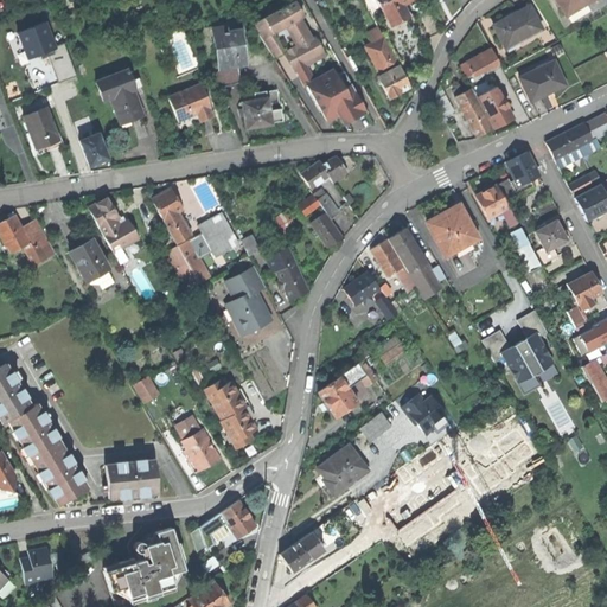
[(408,14),(402,5),(407,2),(411,0),(376,0),(384,14),(385,14),(390,24),(408,14)]
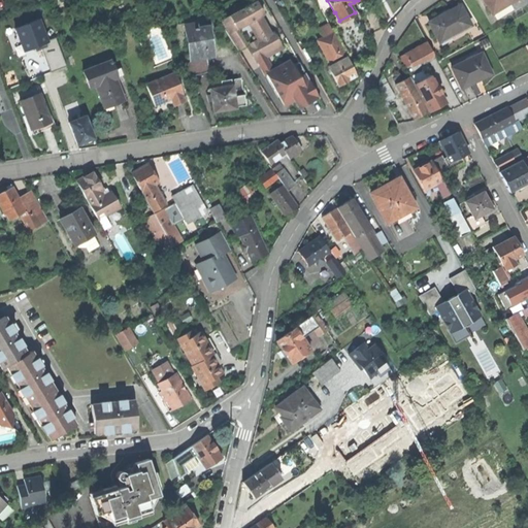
[(483,0),(492,14),(509,3),(514,0),(483,0)]
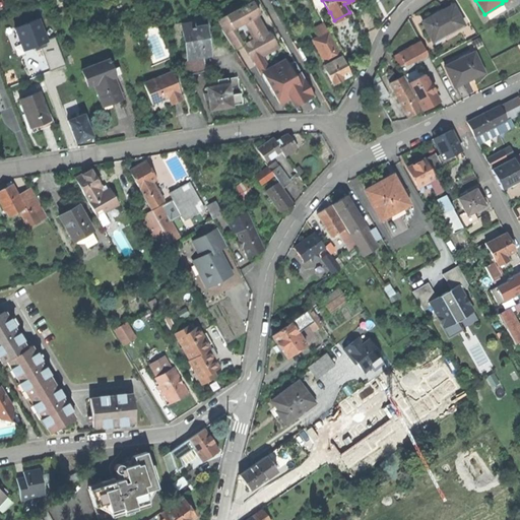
[(245,23),(257,17),(249,3),(226,15),(235,29),(245,23)]
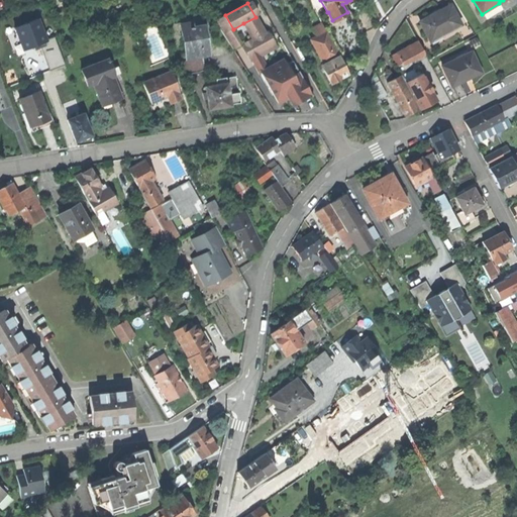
[(501,7),(499,3),(482,14),(484,18),(501,7)]
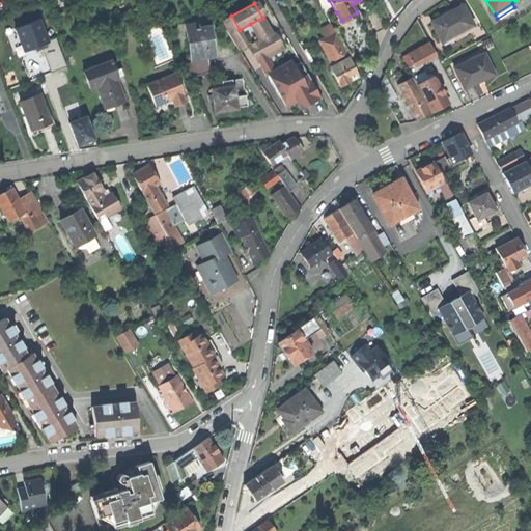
[(442,42),(473,25),(463,5),(446,15),(431,23),(442,42)]
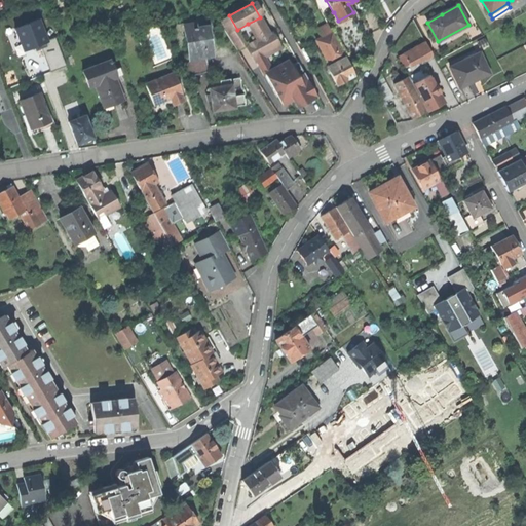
[(354,15),(353,12),(338,21),(339,23),(354,15)]
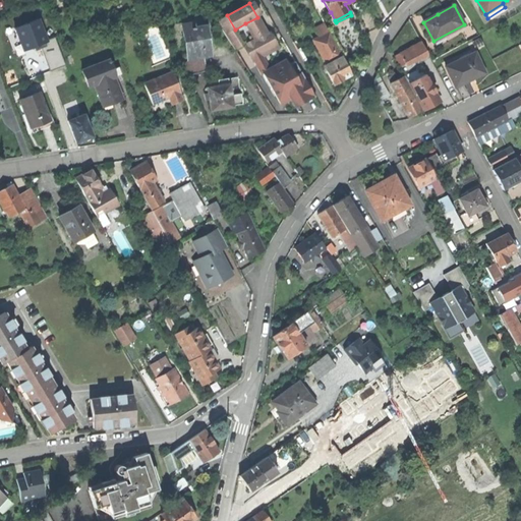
[(235,30),(227,15),(218,20),(235,51),(244,46),(235,30)]
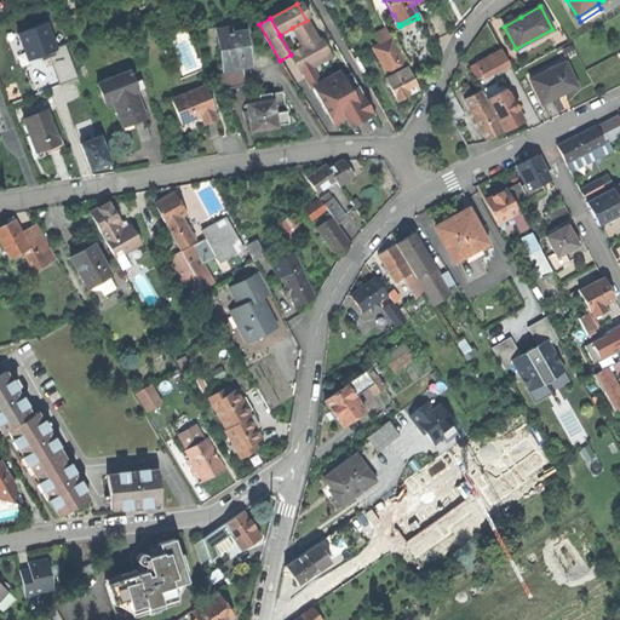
[(317,40),(306,21),(292,28),(303,49),(317,40)]
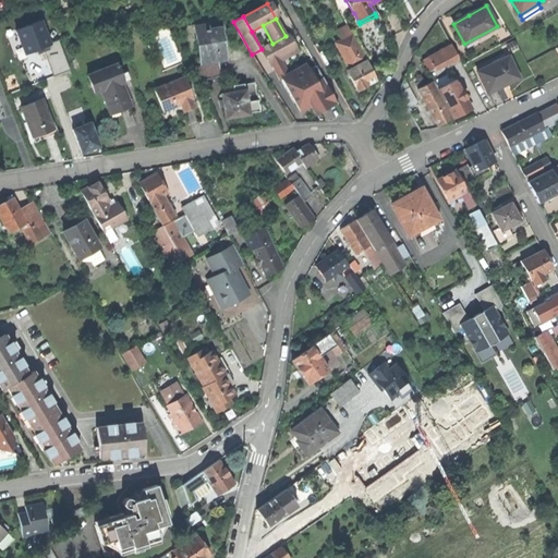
[(43,21),(14,32),(23,56),(36,50),(48,46),(51,45),(50,44),(43,21)]
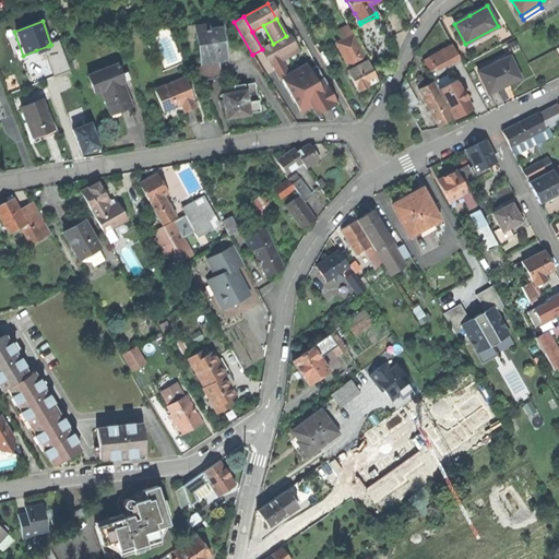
[(340,42),(354,34),(349,26),(335,34),(340,42)]
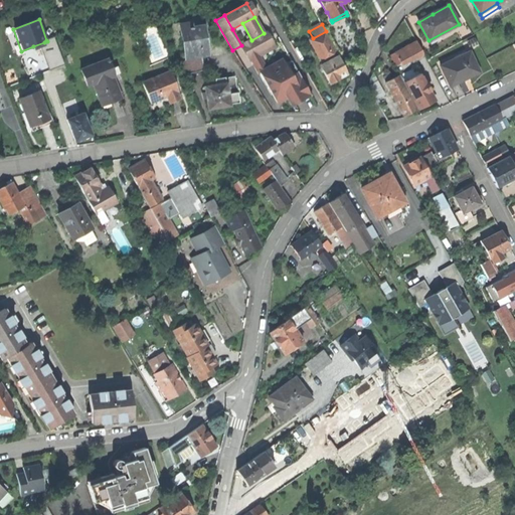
[(185,57),(210,53),(208,42),(206,26),(181,30),(185,57)]
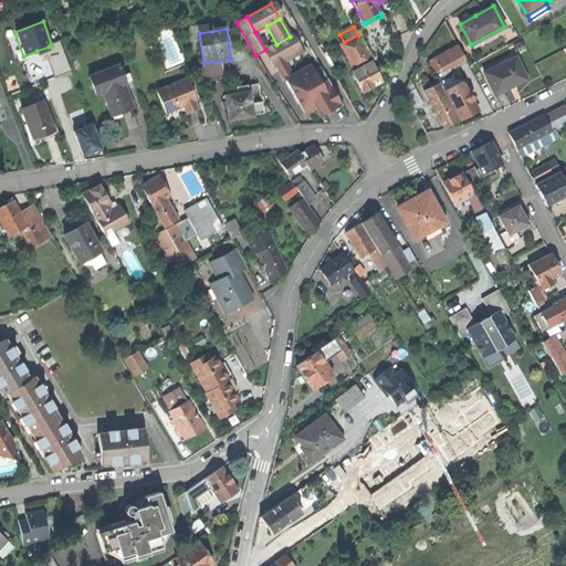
[(293,34),(290,37),(276,44),(265,50),(274,65),(276,64),(284,60),(302,50),(293,34)]
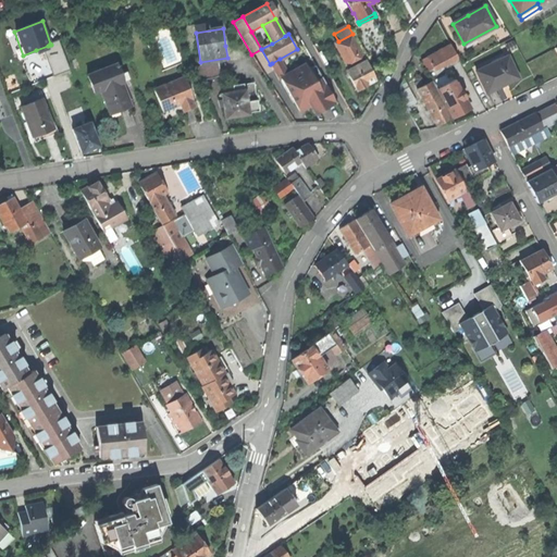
[(366,60),(353,34),(338,41),(335,42),(349,69),(366,60)]
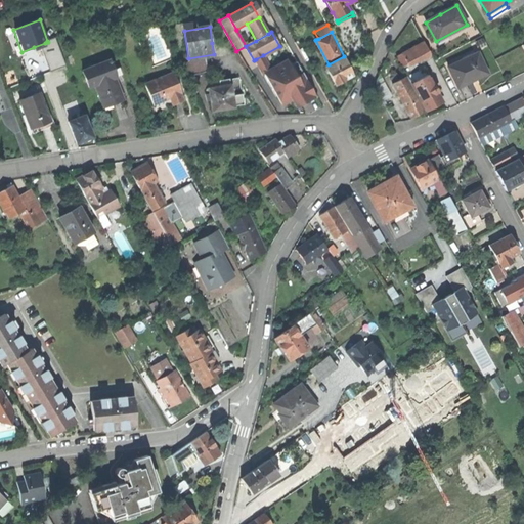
[(55,38),(47,41),(48,42),(45,43),(46,46),(41,48),(50,72),(66,66),(55,38)]
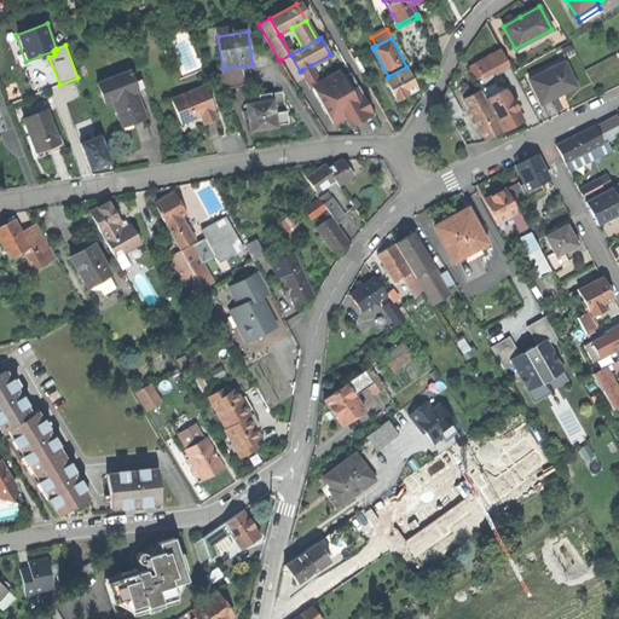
[(571,47),(562,51),(565,57),(573,53),(571,47)]
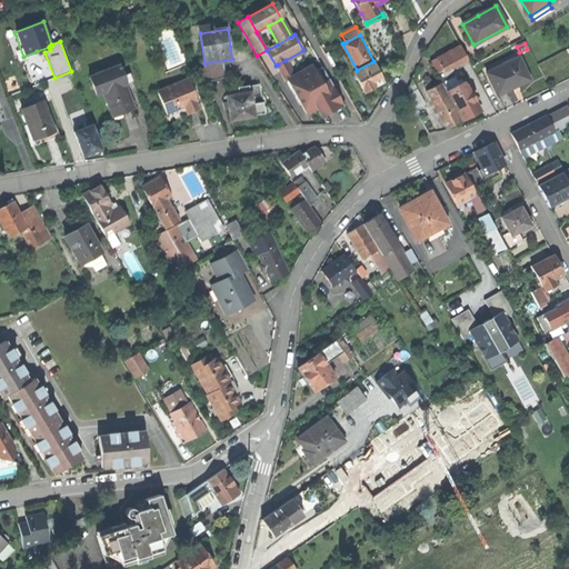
[(431,62),(437,72),(457,61),(466,57),(460,46),(431,62)]
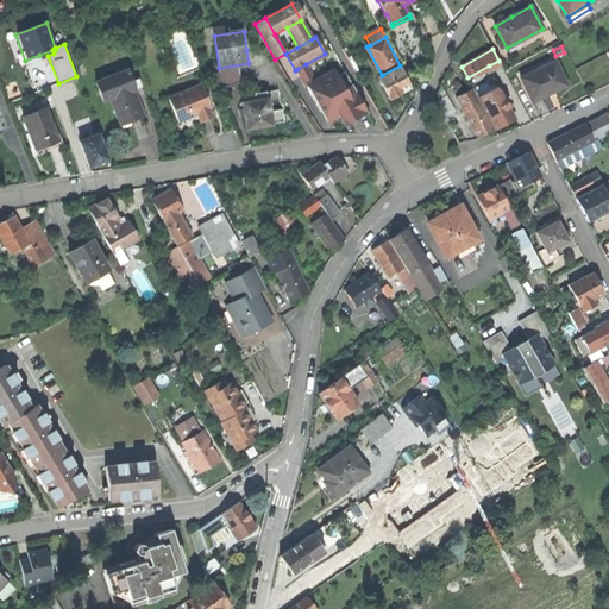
[(501,66),(498,61),(489,66),(493,70),(501,66)]
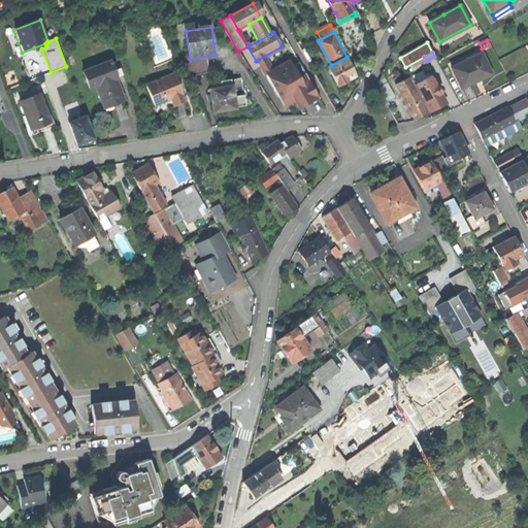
[(477,80),(491,74),(482,54),(452,68),(461,88),(477,80)]
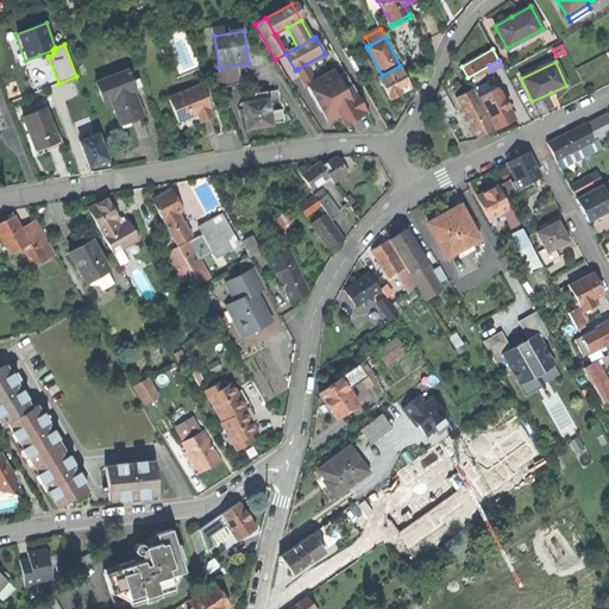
[(308,86),(315,81),(306,64),(297,69),(307,87),(308,86)]
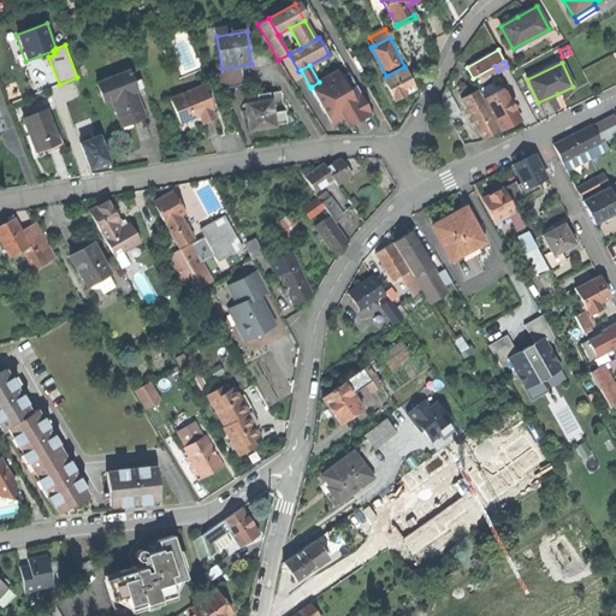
[(415,88),(404,66),(386,76),(383,78),(395,99),(408,92),(415,88)]
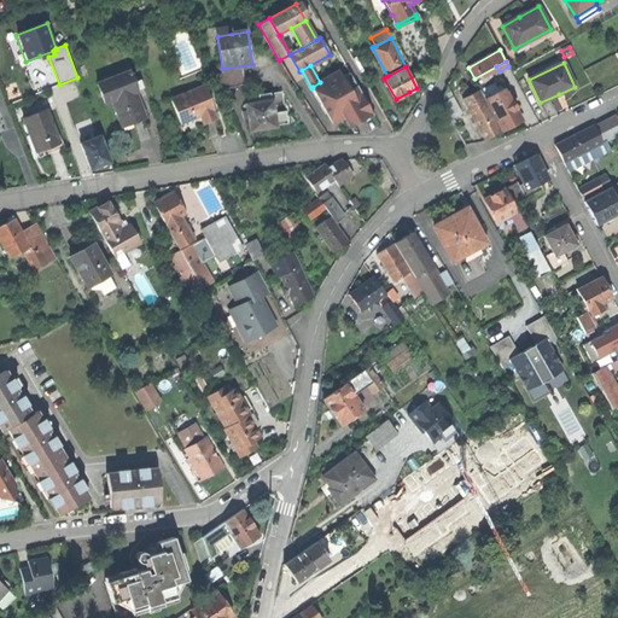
[(146,118),(135,91),(133,83),(128,71),(97,82),(105,104),(112,101),(122,127),(134,123),(146,118)]
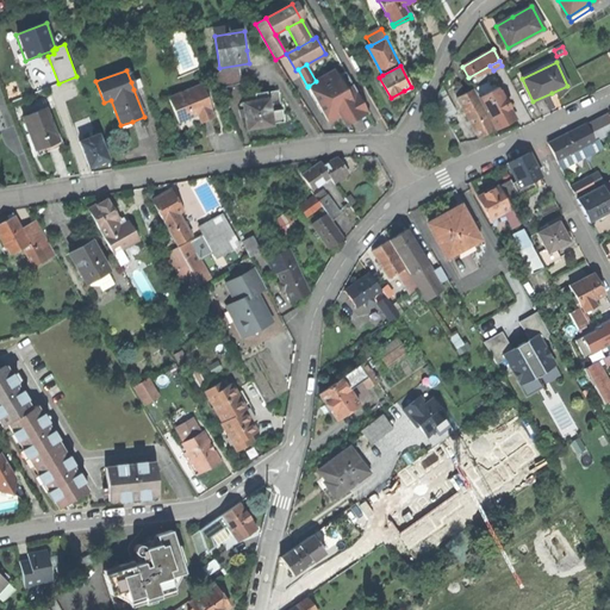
[(240,70),(215,74),(217,87),(242,83),(240,70)]
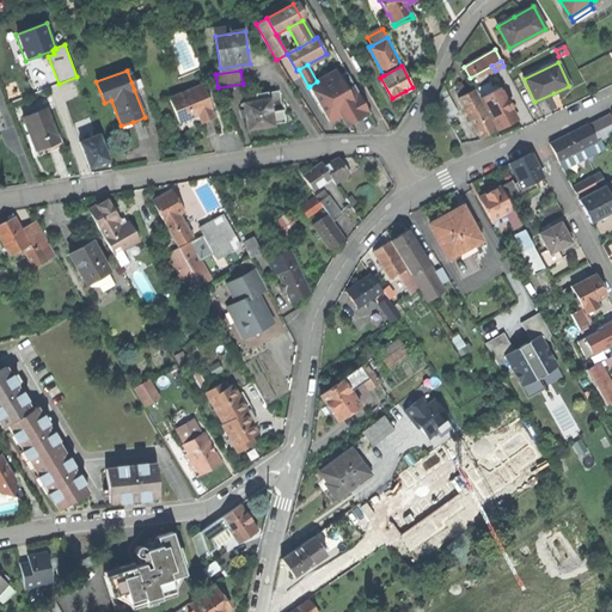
[(317,81),(310,86),(328,118),(334,120),(342,116),(347,124),(350,122),(352,123),(357,120),(369,112),(354,84),(346,89),(340,77),(336,71),(317,81)]
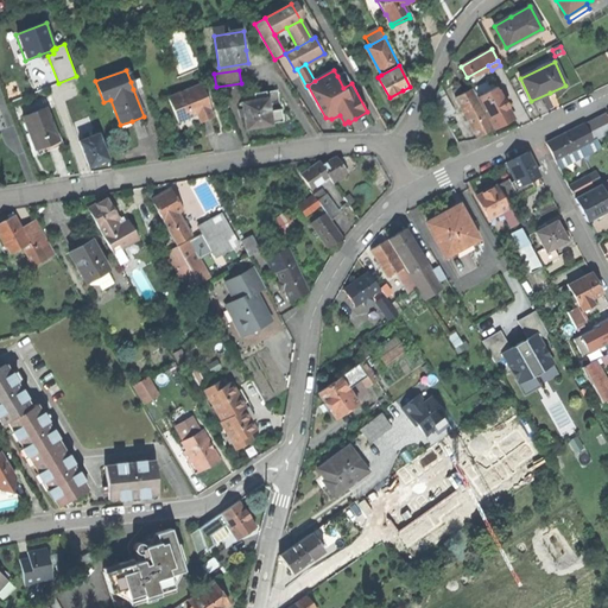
[(344,71),(337,76),(343,88),(352,83),(344,71)]
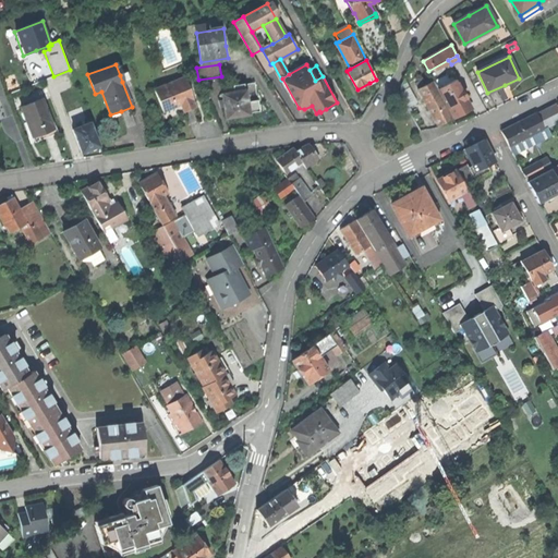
[(120,75),(122,82),(130,79),(126,72),(120,75)]
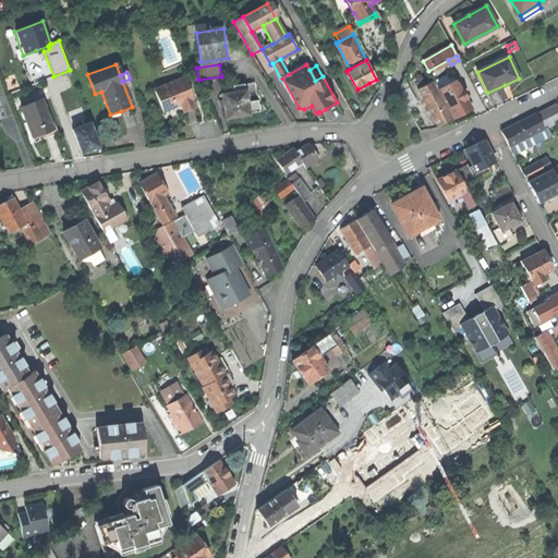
[(181,104),(192,99),(193,99),(189,88),(184,89),(180,79),(154,89),(164,111),(181,104)]
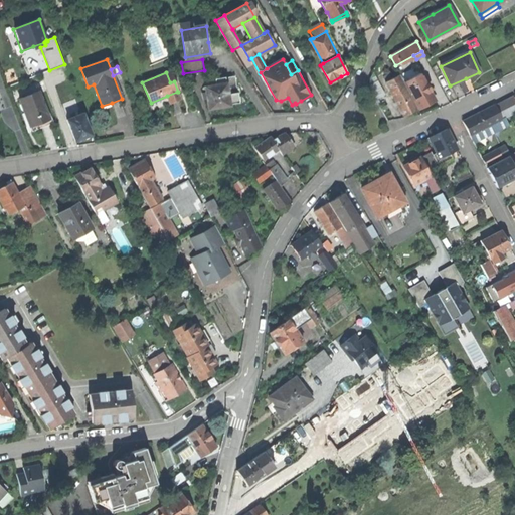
[(425,105),(435,101),(420,74),(416,76),(414,72),(402,78),(418,109),(425,105)]
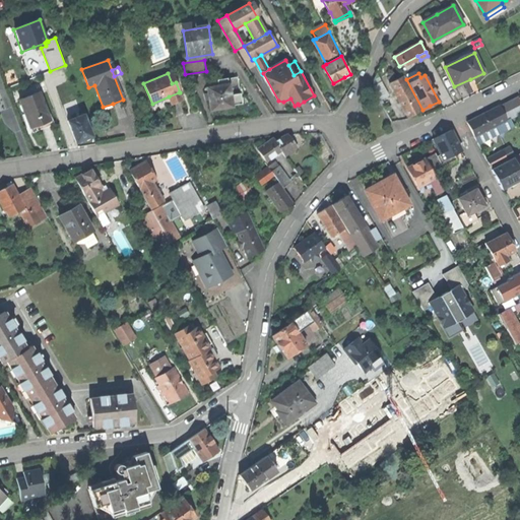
[(380,101),(388,95),(376,74),(373,80),(373,86),(380,101)]
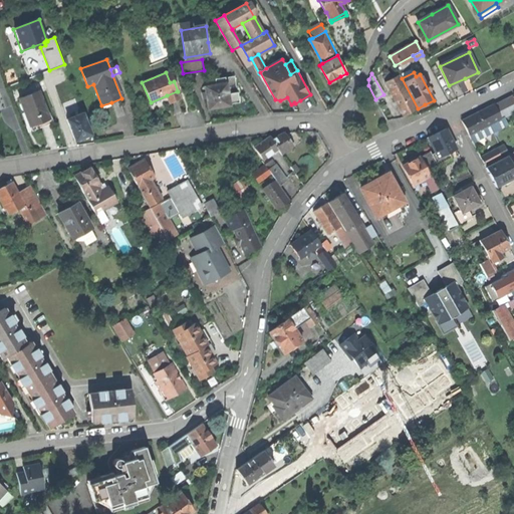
[(236,74),(216,77),(217,82),(205,84),(209,106),(224,104),(230,103),(230,102),(240,100),(236,74)]
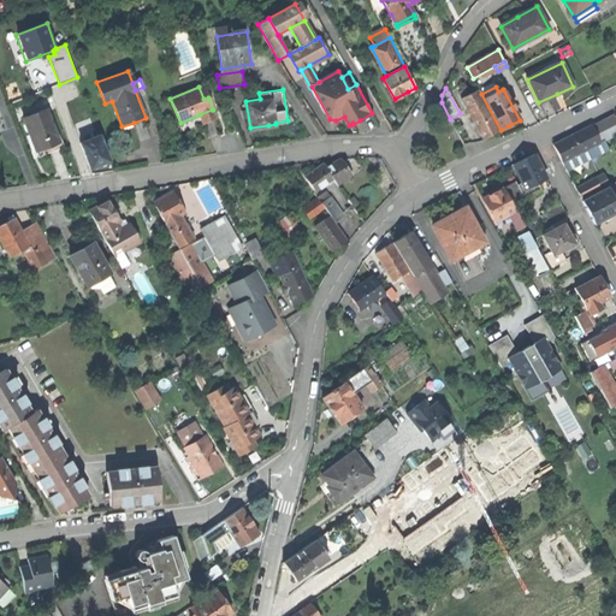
[(492,135),(498,131),(478,90),(462,99),(483,140),(492,135)]
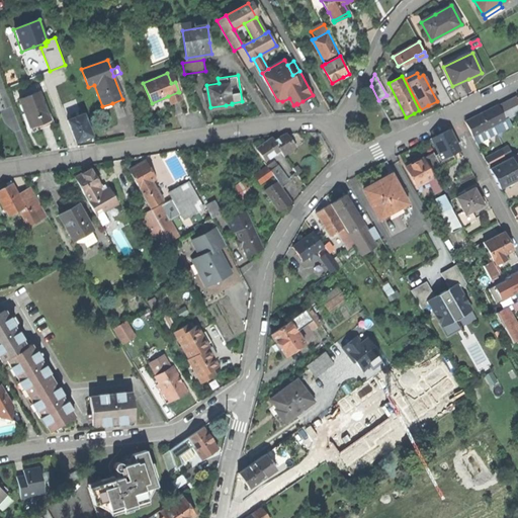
[(30,127),(50,119),(38,91),(19,99),(27,119),(30,127)]
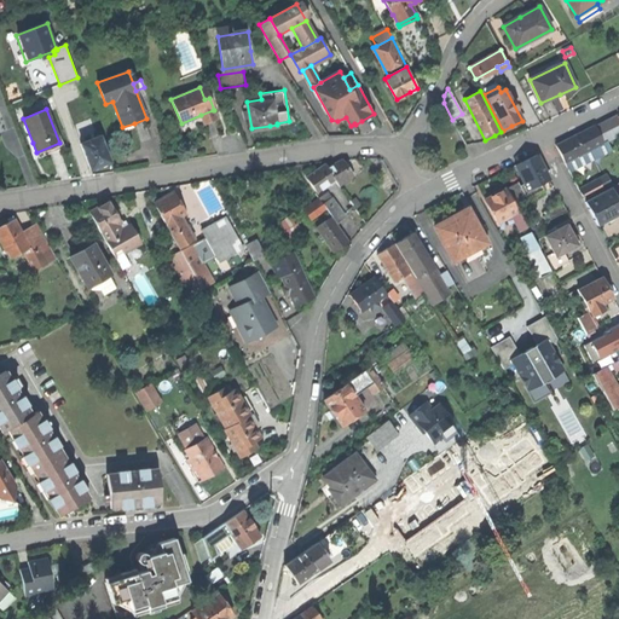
[(215,119),(213,110),(201,115),(204,123),(210,121),(215,119)]
